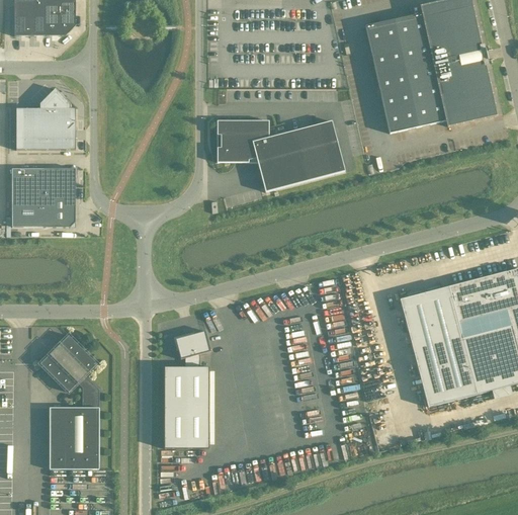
[(14,0),(14,34),(65,34),(76,24),(75,0),(14,0)]
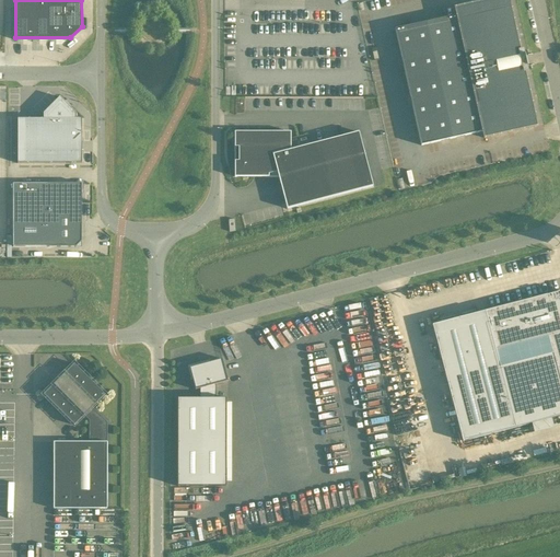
[(481,0),(455,6),(456,12),(395,26),(421,142),(482,128),(485,135),(537,124),(524,69),(526,68),(522,48),(520,49),(509,0),(481,0)]
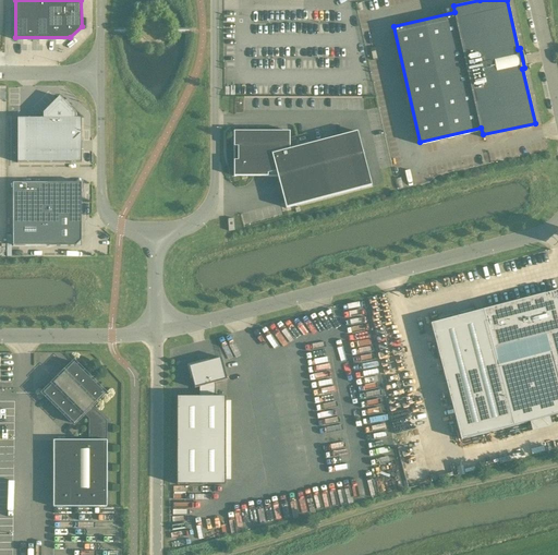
[(17,159),(82,159),(82,116),(75,116),(75,110),(60,94),(44,110),(44,116),(17,116),(17,159)]
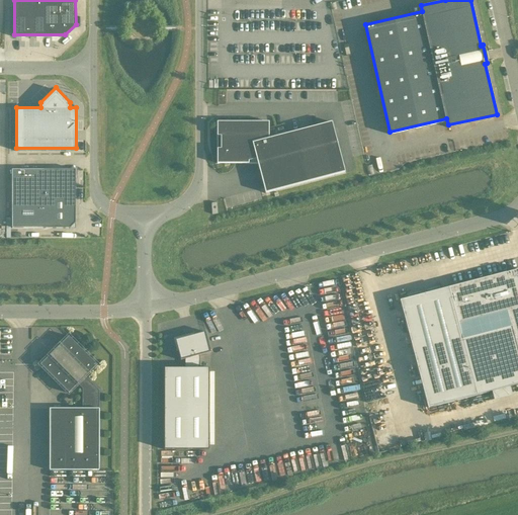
[(218,119),(218,161),(258,161),(265,190),(345,169),(332,119),(268,136),(268,119),(218,119)]
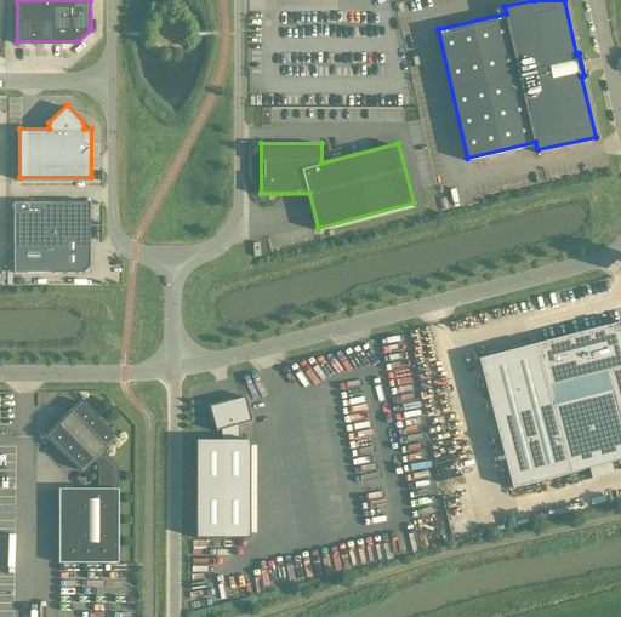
[(13,270),(27,270),(52,270),(84,270),(91,264),(90,211),(91,200),(77,200),(52,200),(15,200),(13,200),(13,270)]
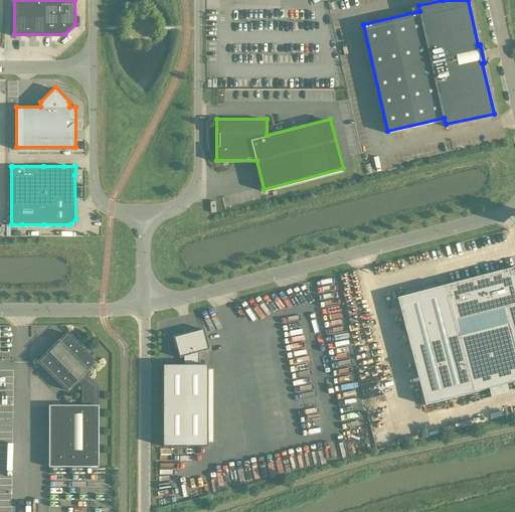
[(514,265),(397,296),(425,402),(514,379),(514,265)]
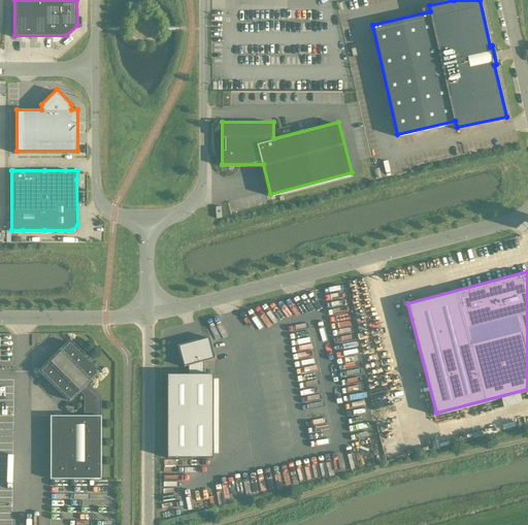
[(272,316),(245,323),(254,355),(258,354),(287,464),(366,444),(330,305),(273,321),(272,316)]
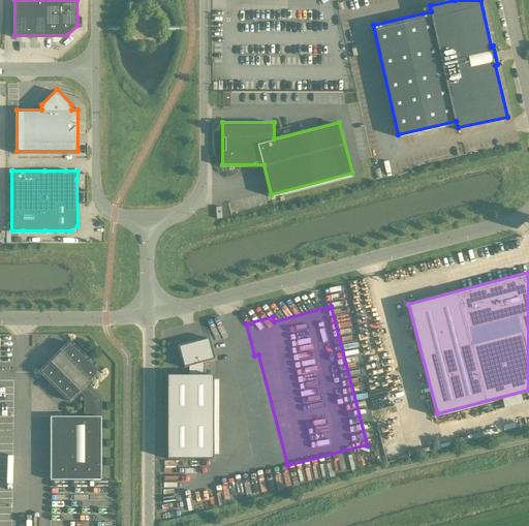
[(190,341),(179,344),(184,365),(189,364),(189,373),(167,373),(167,456),(214,456),(214,373),(204,373),(204,360),(215,357),(210,336),(198,339),(199,341),(197,341),(197,339),(191,341),(191,343),(190,343),(190,341)]
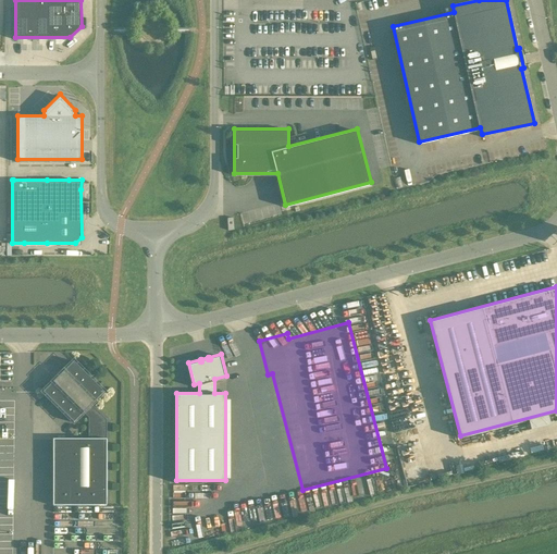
[(74,358),(42,390),(74,420),(84,410),(88,415),(88,436),(53,436),(53,503),(107,503),(107,494),(107,417),(93,402),(104,390),(74,358)]
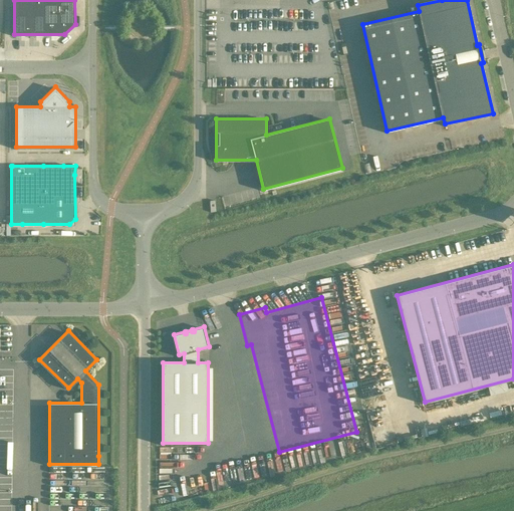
[(0,510),(12,510),(12,496),(0,496),(0,510)]
